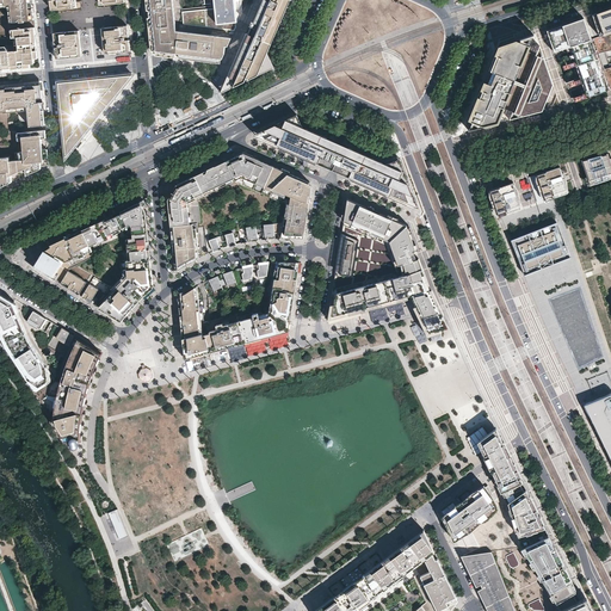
[(0,0),(0,7),(6,7),(10,7),(10,11),(11,23),(12,23),(12,24),(18,23),(18,22),(34,20),(32,4),(31,0),(0,0)]
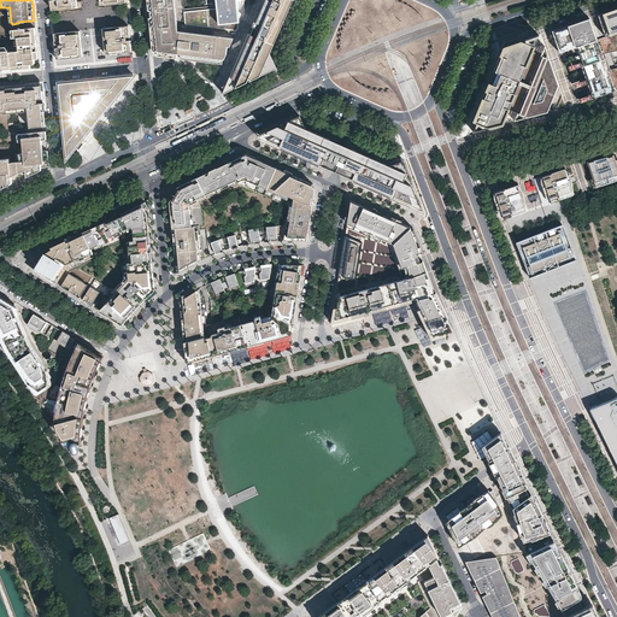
[(54,0),(50,1),(51,12),(77,9),(76,0),(54,0)]
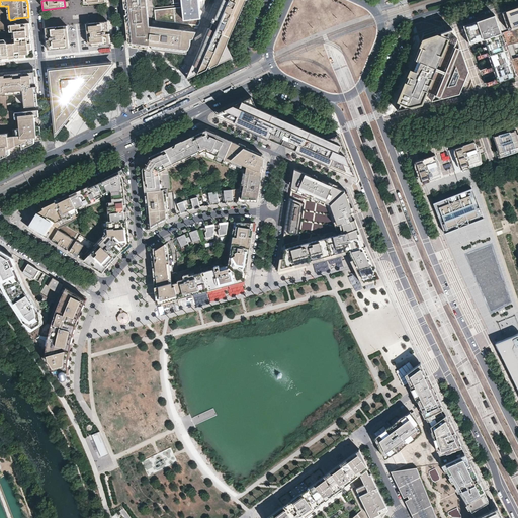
[(146,49),(152,50),(152,46),(149,46),(151,27),(149,26),(146,0),(123,0),(124,9),(126,9),(128,9),(128,15),(126,15),(125,15),(127,42),(132,42),(132,48),(146,49)]
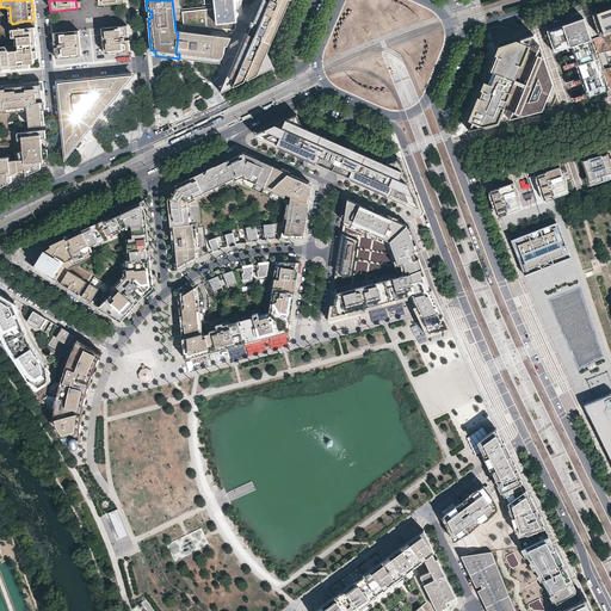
[(213,0),(214,10),(183,12),(184,24),(234,30),(242,13),(240,0),(213,0)]
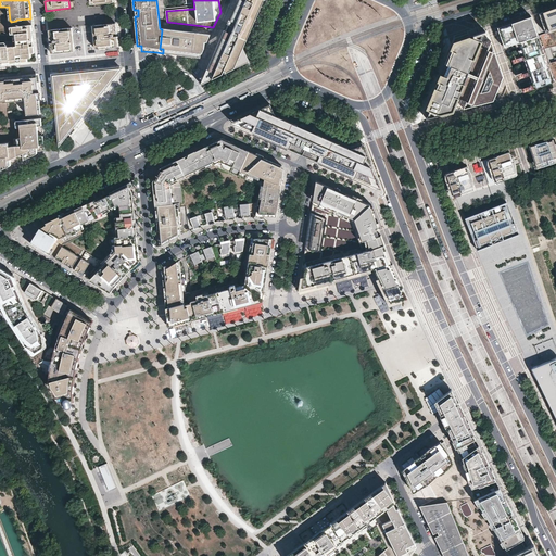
[(237,0),(228,23),(229,23),(227,29),(225,28),(213,55),(215,57),(212,63),(211,62),(201,84),(229,71),(249,61),(243,48),(262,5),(260,4),(262,0),(237,0)]
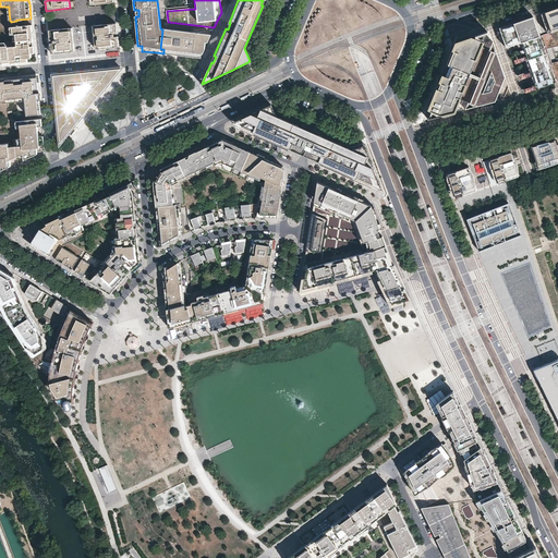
[(557,7),(541,13),(547,33),(557,29),(557,7)]
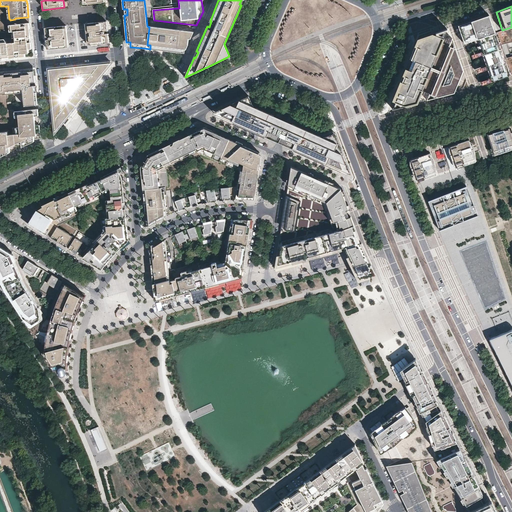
[(510,75),(489,15),(483,17),(465,23),(458,25),(461,35),(464,44),(477,39),(492,82),(510,75)]
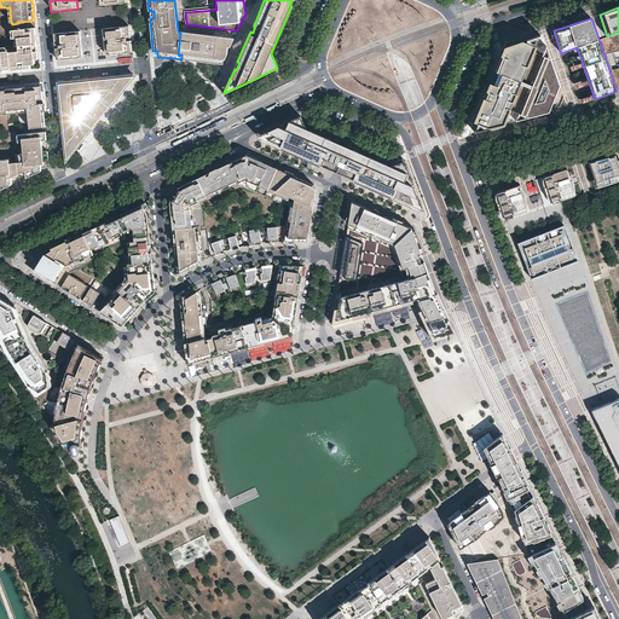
[(106,29),(106,33),(104,33),(105,52),(109,51),(110,55),(128,52),(128,50),(131,50),(131,41),(125,42),(125,41),(126,41),(127,40),(127,39),(126,39),(125,39),(129,38),(129,30),(126,30),(126,27),(106,29)]
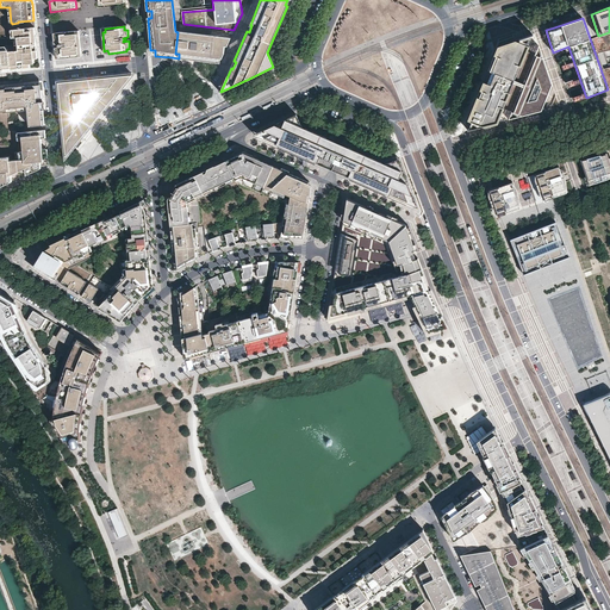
[(0,70),(11,70),(11,68),(18,67),(18,66),(23,66),(23,69),(30,68),(30,64),(35,63),(35,60),(38,58),(36,43),(33,44),(32,36),(36,36),(35,27),(12,30),(12,38),(14,38),(17,37),(18,42),(18,45),(18,50),(8,51),(7,49),(0,49),(0,70)]
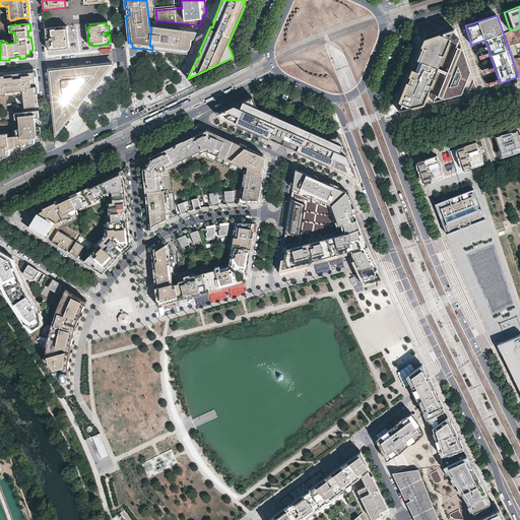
[(67,26),(45,28),(46,38),(51,38),(51,39),(50,39),(49,39),(49,40),(50,40),(50,41),(51,41),(47,42),(47,48),(50,48),(50,50),(67,49),(66,46),(69,46),(67,26)]
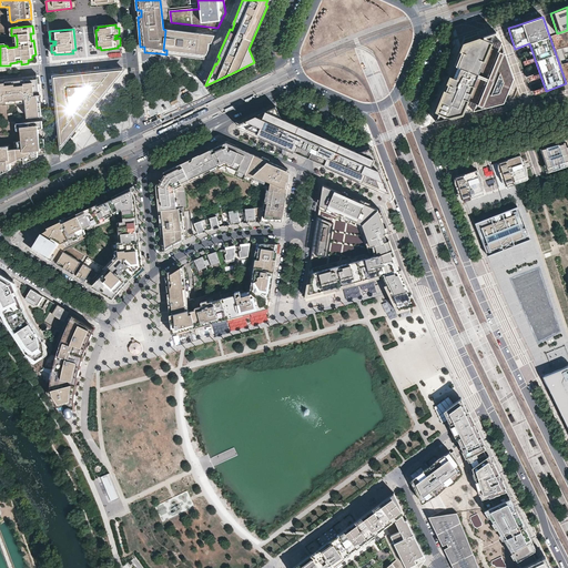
[(215,36),(165,30),(163,50),(166,50),(166,54),(181,56),(205,59),(205,54),(206,54),(215,36)]
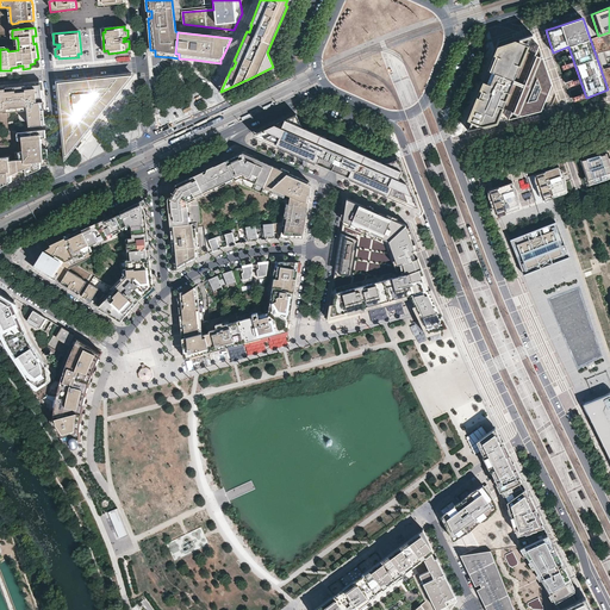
[(483,81),(467,119),(472,122),(468,130),(483,125),(497,123),(503,107),(512,111),(509,119),(541,111),(552,85),(547,67),(539,45),(535,55),(530,53),(526,50),(533,35),(502,45),(497,47),(489,69),(492,72),(486,83),(483,81)]
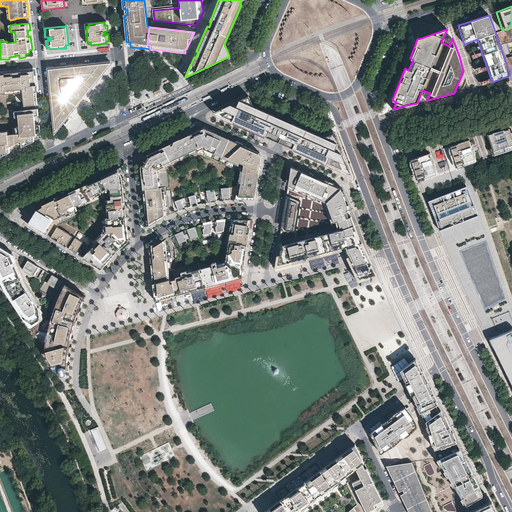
[(111,63),(49,69),(52,100),(55,131),(68,115),(72,109),(98,79),(105,70),(111,63)]
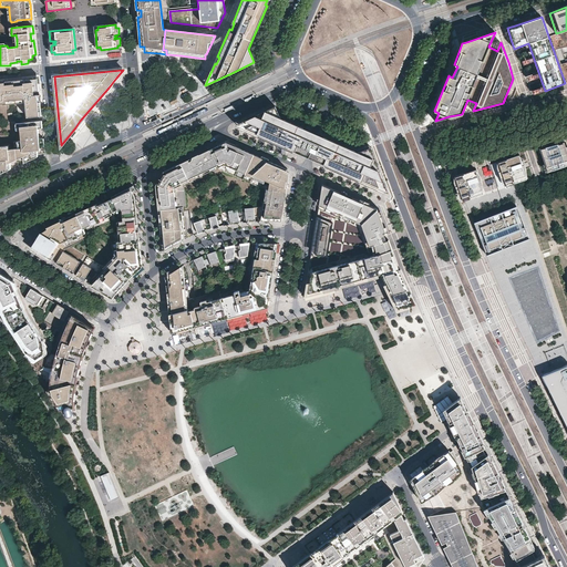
[(0,105),(26,103),(27,114),(33,114),(37,116),(41,116),(40,102),(37,103),(35,96),(39,96),(38,79),(4,82),(4,84),(0,84),(0,105)]
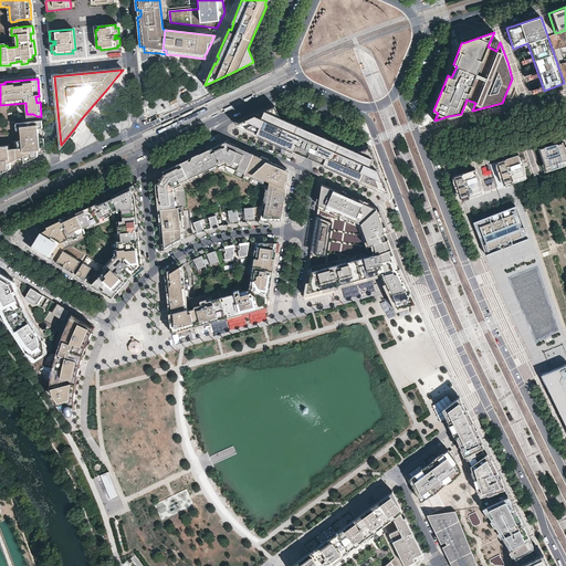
[(247,129),(243,132),(292,153),(296,155),(306,158),(308,159),(325,167),(378,190),(376,187),(388,190),(385,182),(377,163),(370,147),(369,143),(352,148),(323,136),(314,132),(312,132),(302,126),(281,117),(275,105),(236,124),(247,129)]
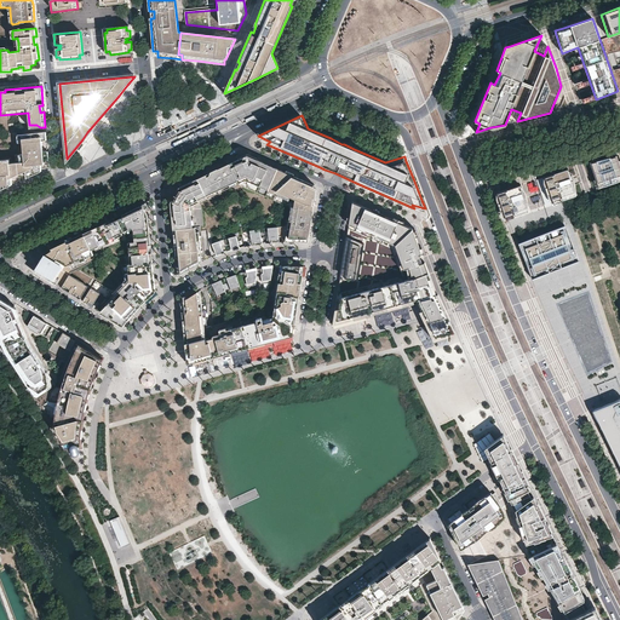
[(19,164),(10,164),(10,161),(0,161),(0,190),(12,184),(11,179),(26,172),(26,178),(32,176),(32,170),(35,168),(35,173),(41,171),(40,165),(45,165),(45,160),(49,160),(47,153),(42,153),(42,141),(46,141),(45,132),(41,133),(17,136),(17,143),(23,143),(23,155),(19,155),(19,164)]
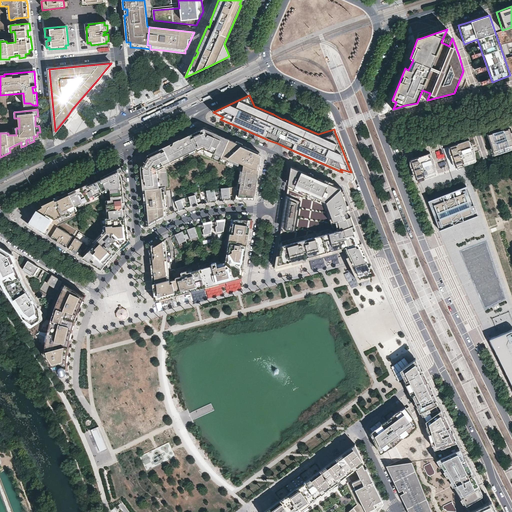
[(217,134),(209,130),(206,131),(204,128),(190,135),(196,149),(203,146),(223,155),(229,139),(217,134)]
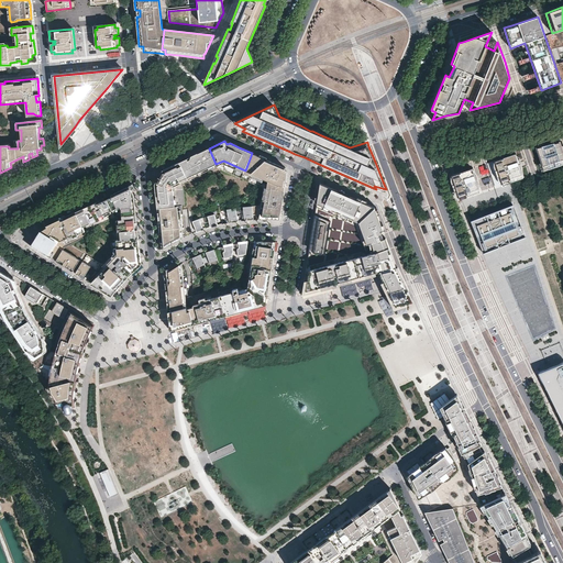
[(562,163),(562,151),(560,141),(554,142),(554,143),(549,145),(548,144),(536,147),(542,167),(543,170),(562,163)]
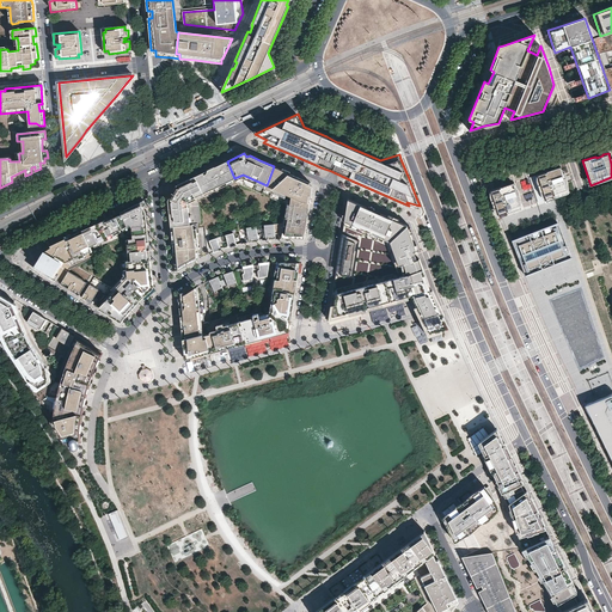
[(234,178),(227,161),(208,170),(193,177),(201,194),(232,179),(234,178)]
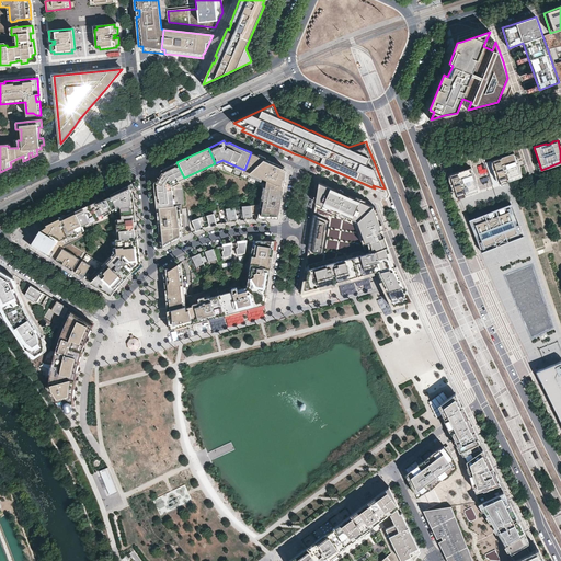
[(263,158),(251,152),(244,170),(244,172),(243,172),(262,181),(263,178),(264,179),(277,184),(284,185),(286,171),(283,171),(285,168),(263,158)]
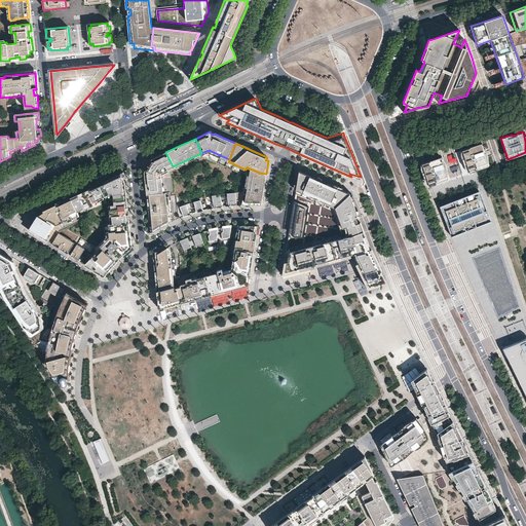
[(489,165),(488,159),(486,160),(484,155),(486,154),(482,143),(460,151),(467,173),(476,170),(489,165)]
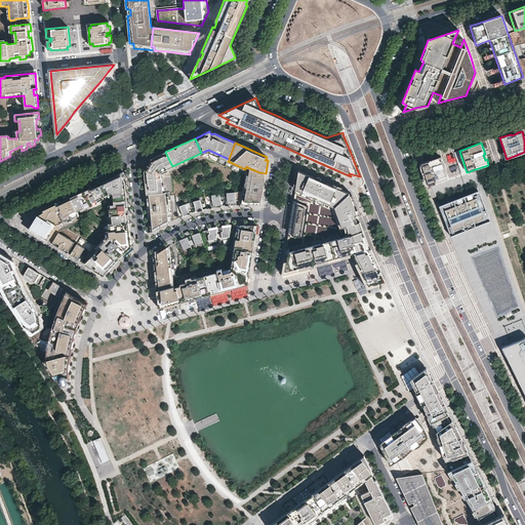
[(229,159),(208,150),(201,153),(202,155),(208,152),(229,161),(229,159)]
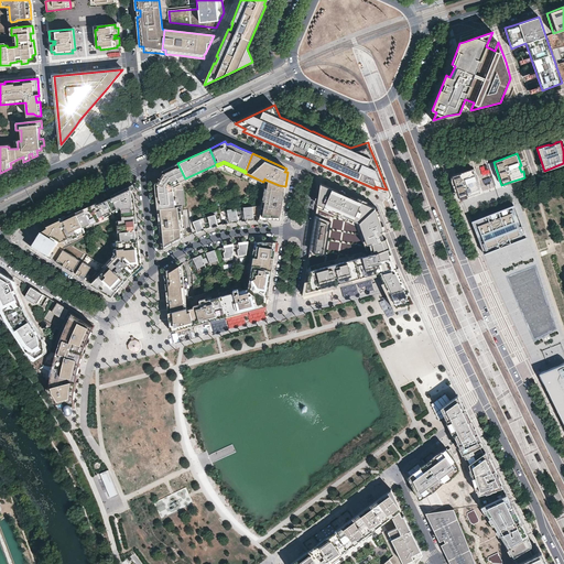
[(185,179),(177,163),(163,171),(159,177),(155,184),(158,208),(175,207),(175,204),(173,185),(185,179)]
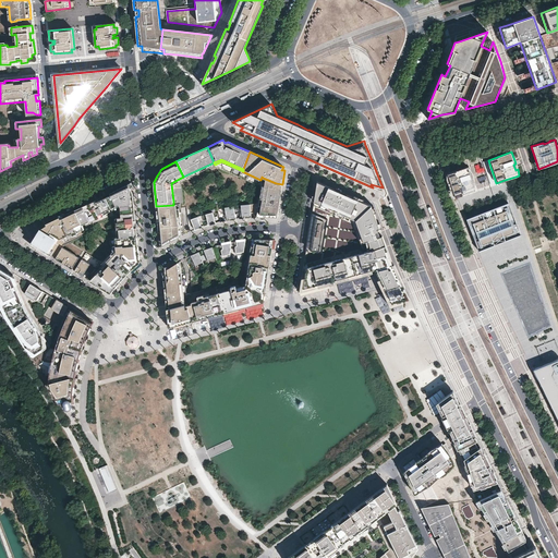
[(477,172),(485,170),(483,162),(475,165),(477,172)]
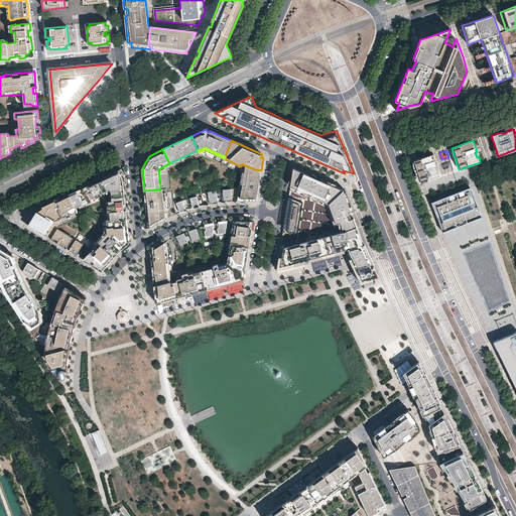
[(196,151),(169,163),(170,165),(197,153),(196,151)]
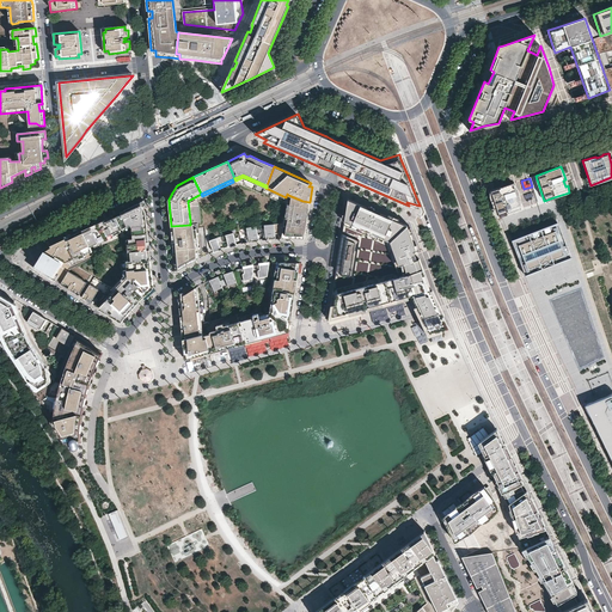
[(522,208),(514,183),(494,190),(502,215),(522,208)]
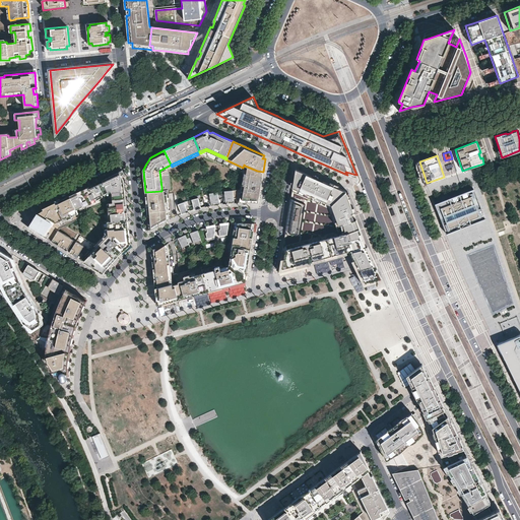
[(171,165),(159,171),(161,188),(164,188),(161,172),(172,167),(171,165)]
